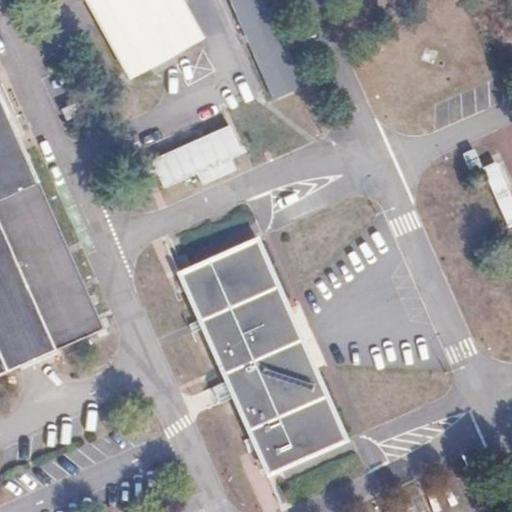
[(177,0),(82,0),(98,28),(105,42),(123,75),(197,35),(177,0)]
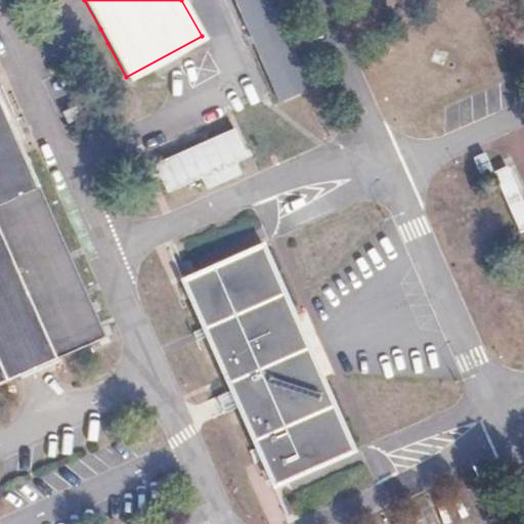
[(274,0),(233,0),(276,101),(311,87),(274,0)]
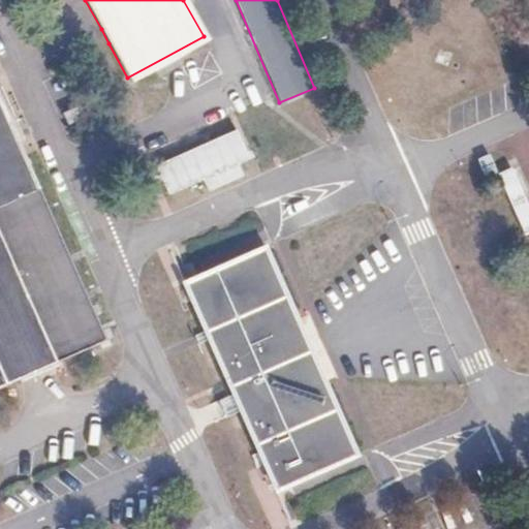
[(0,105),(0,380),(24,370),(40,363),(99,337),(0,105)]
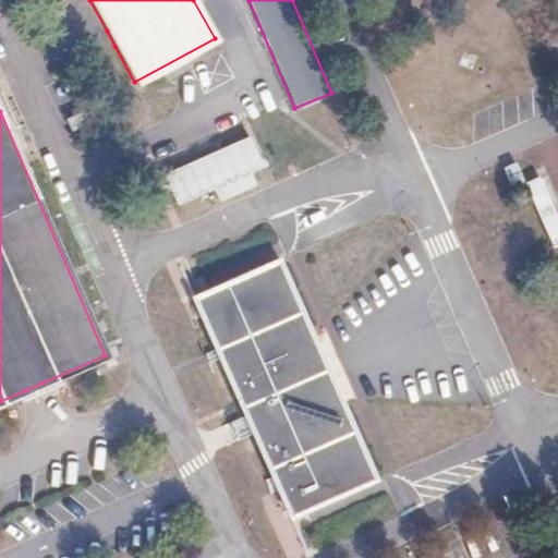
[(215,190),(218,201),(256,185),(251,172),(263,167),(251,135),(161,169),(176,205),(215,190)]
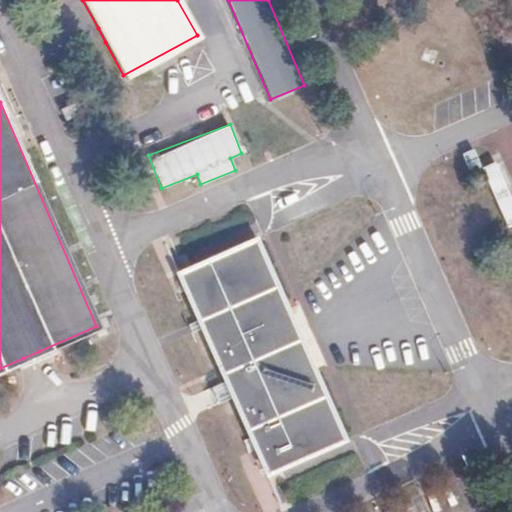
[(511,193),(499,165),(453,187),(511,314),(511,193)]
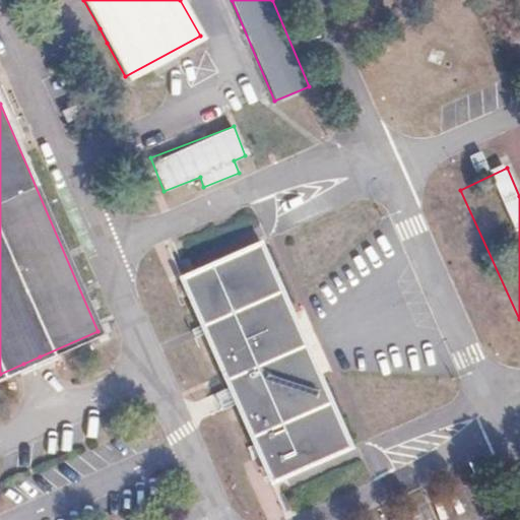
[(257,242),(179,275),(230,396),(236,411),(265,479),(344,447),(257,242)]
